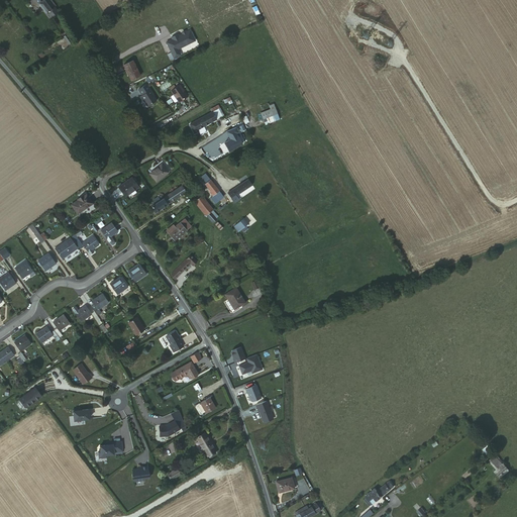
[(32,0),(34,2),(44,15),(45,14),(48,17),(54,13),(50,8),(44,0),(32,0)]
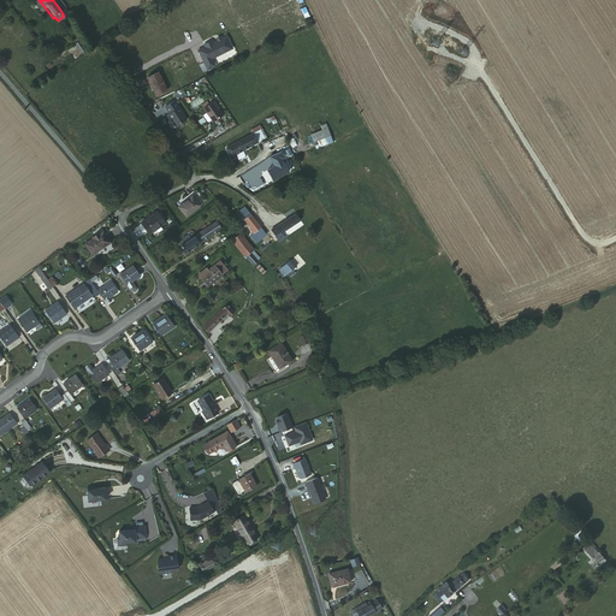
[(78,54),(84,51),(78,42),(72,46),(78,54)]
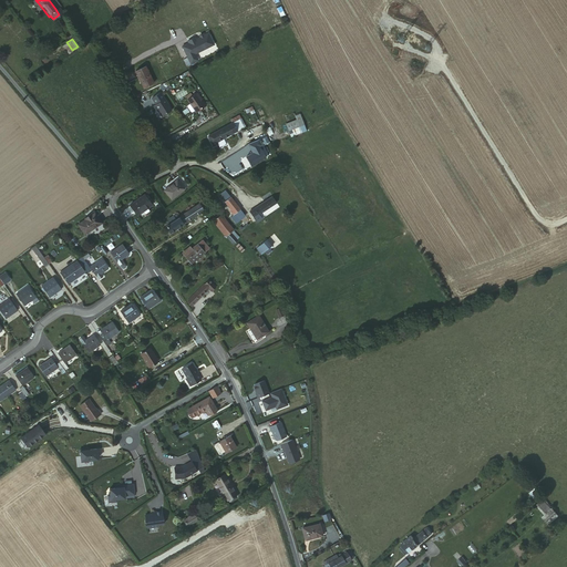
[(188,47),(182,49),(188,66),(195,64),(193,58),(213,50),(208,39),(204,41),(200,42),(195,43),(195,41),(187,44),(188,47)]
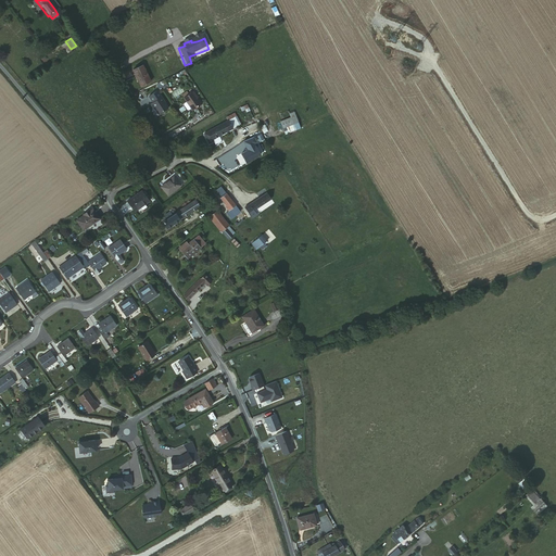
[(155,62),(175,51),(171,43),(151,54),(155,62)]
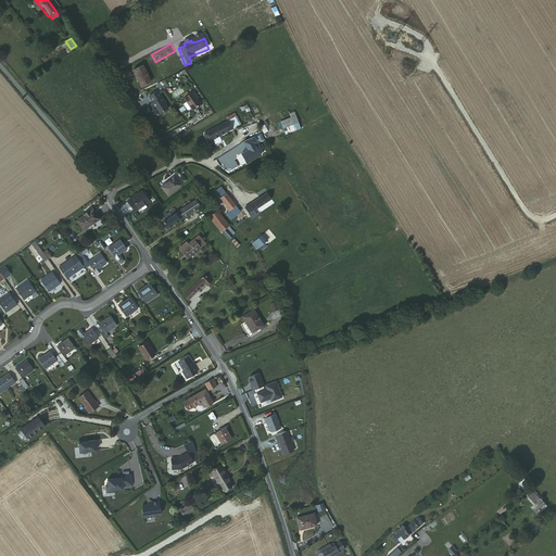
[(131,73),(139,89),(149,84),(141,67),(131,73)]
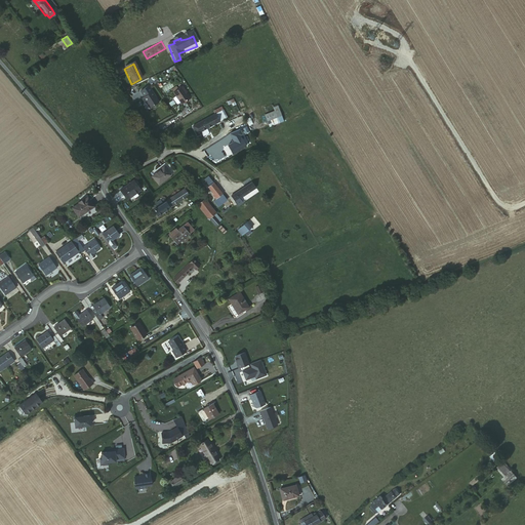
[(179,90),(176,86),(173,89),(171,86),(167,89),(168,92),(176,103),(184,97),(179,91),(179,90)]
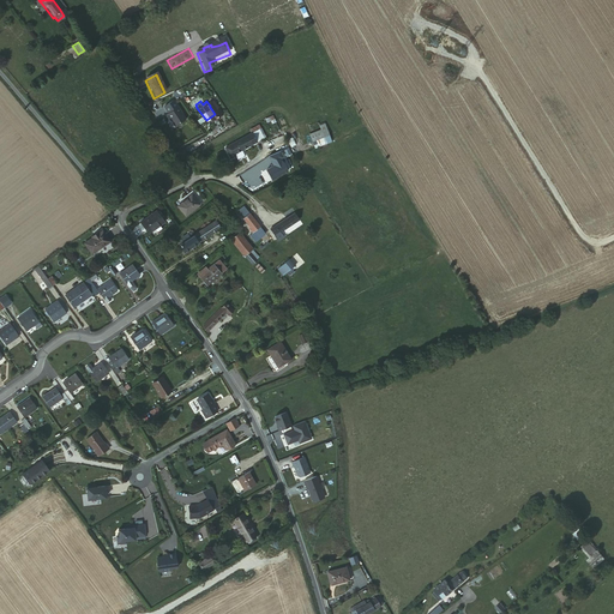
[(178,114),(170,103),(161,109),(166,116),(164,118),(172,128),(182,121),(178,114)]
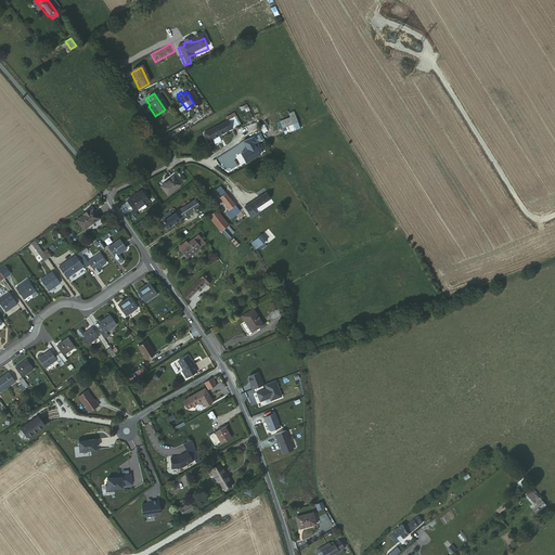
[(283,130),(294,127),(293,124),(297,121),(294,111),(287,113),(289,116),(279,120),(283,130)]
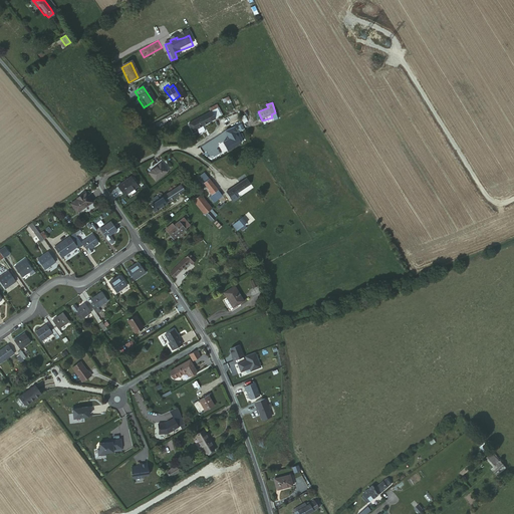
[(213,110),(187,124),(192,134),(196,132),(195,130),(217,117),(213,110)]
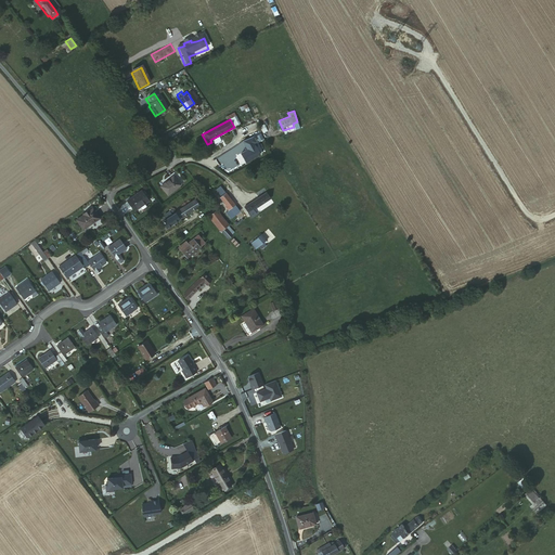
[(252,143),(249,138),(240,141),(243,150),(235,153),(240,162),(254,156),(249,143),(252,143)]
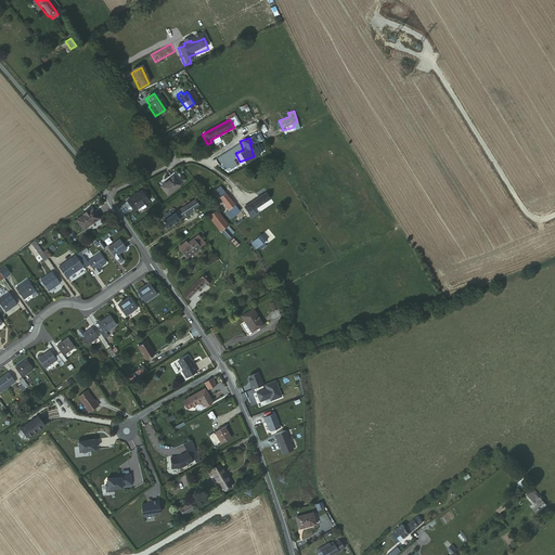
[(178,183),(171,175),(158,185),(166,193),(178,183)]
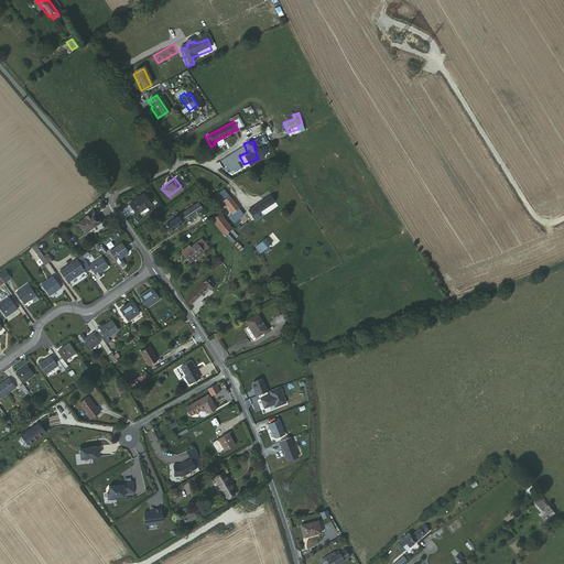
[(149,205),(142,194),(128,203),(134,214),(144,207),(144,208),(149,205)]
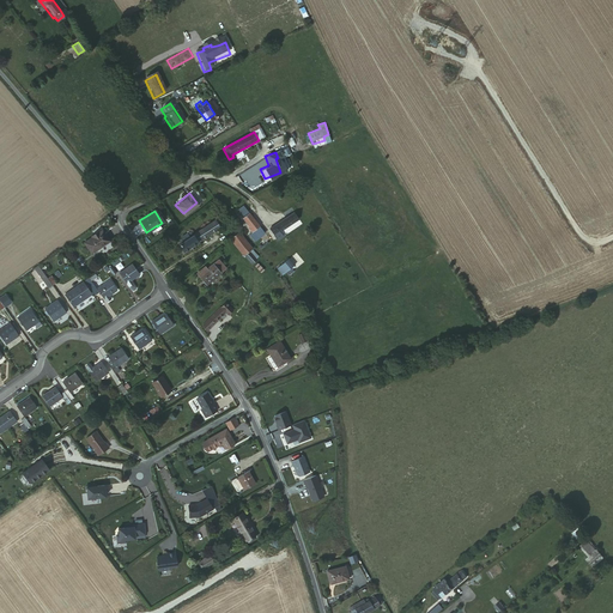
[(265,237),(247,214),(242,219),(248,228),(248,229),(250,232),(246,237),(254,247),(265,237)]
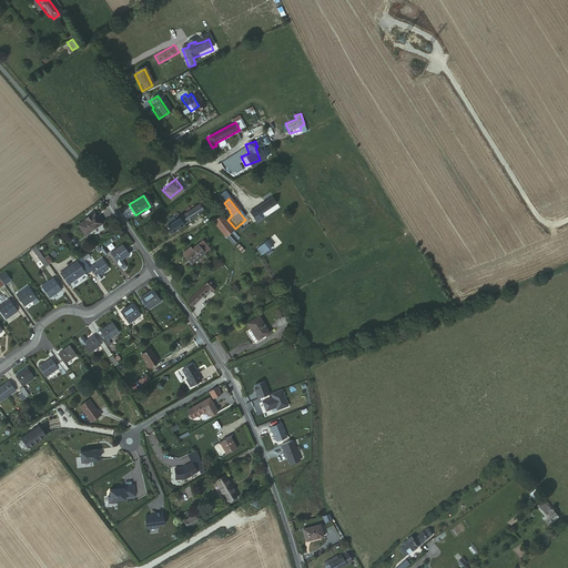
[(272,199),(249,213),(253,220),(275,205),(272,199)]
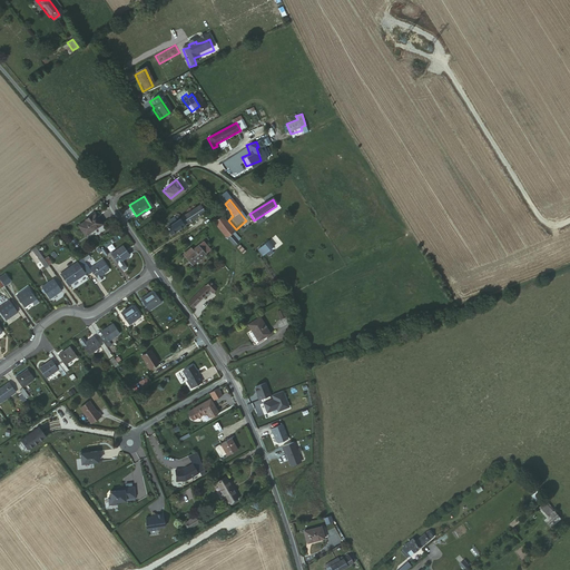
[(206,209),(203,205),(177,220),(175,218),(173,219),(172,218),(168,220),(169,223),(167,225),(168,227),(166,228),(169,234),(206,209)]
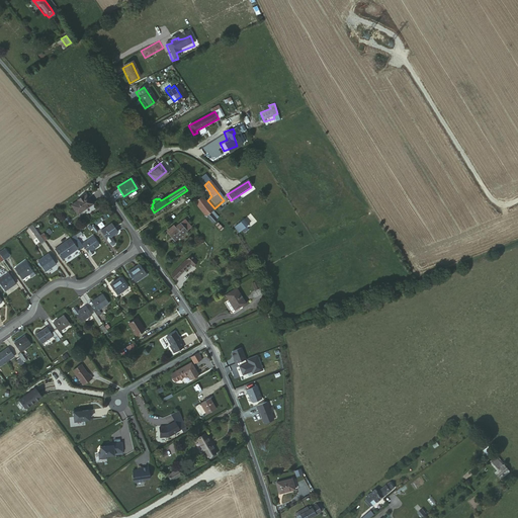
[(95,200),(89,191),(84,194),(83,193),(79,195),(80,197),(74,200),(81,209),(95,200)]
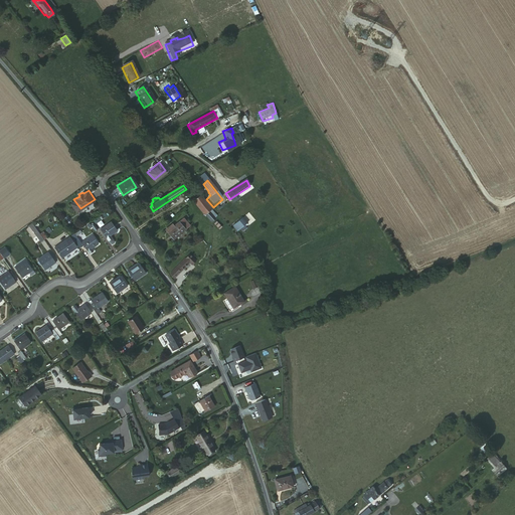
[(210,210),(198,195),(193,198),(205,214),(210,210)]
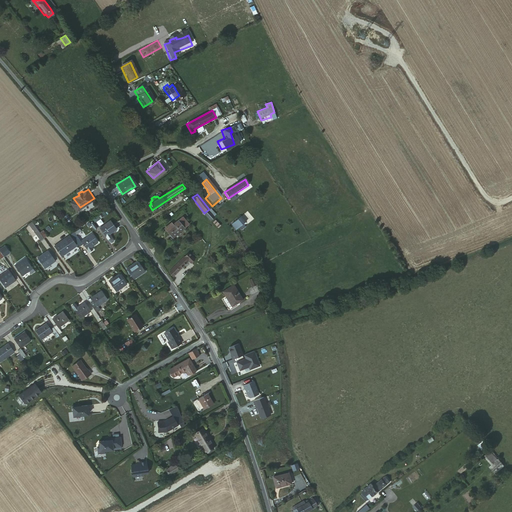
[(214,215),(210,210),(205,214),(209,219),(214,215)]
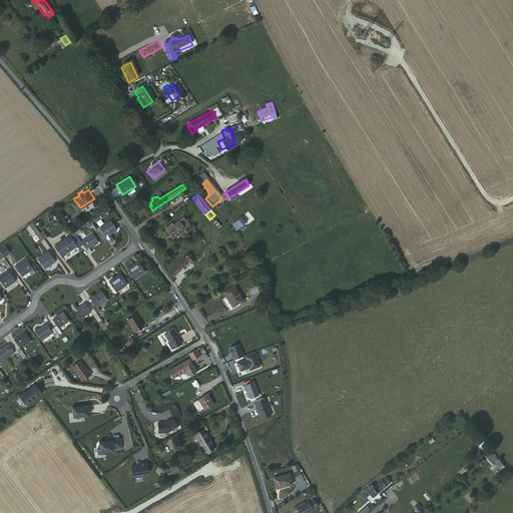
[(166,219),(161,222),(162,224),(161,226),(166,234),(184,223),(178,214),(168,221),(166,219)]
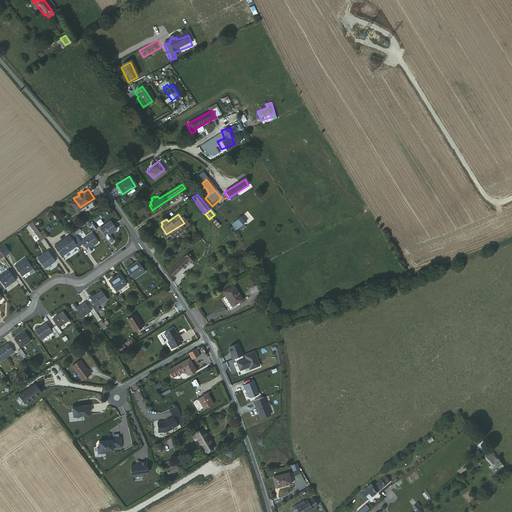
[(253,233),(241,217),(235,223),(247,238),(253,233)]
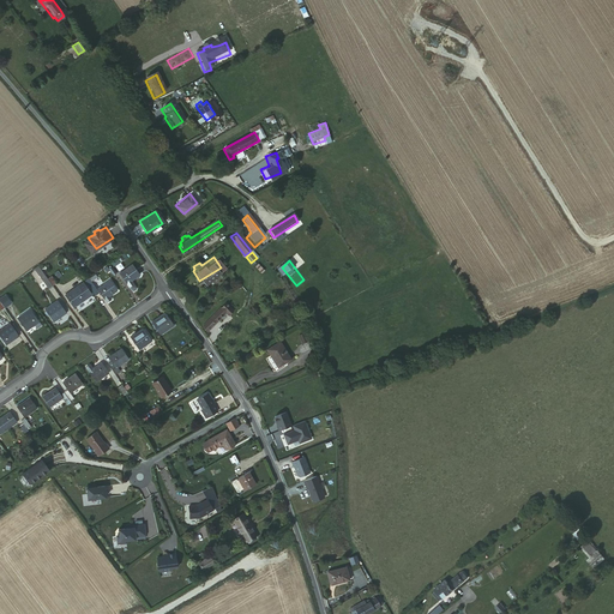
[(131,264),(118,272),(130,293),(132,293),(134,292),(136,289),(131,282),(139,276),(131,264)]
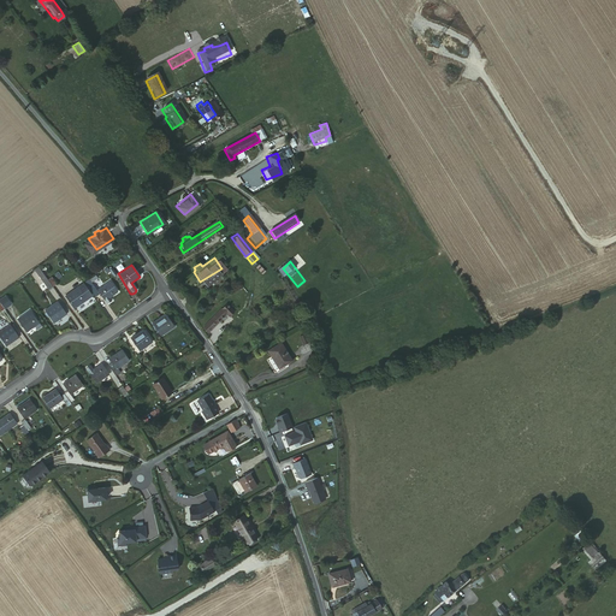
[(49,273),(46,276),(52,285),(55,283),(49,273)]
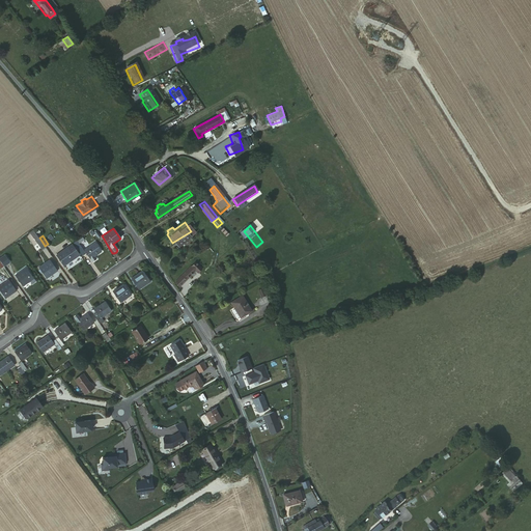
[(45,246),(39,238),(36,240),(42,248),(45,246)]
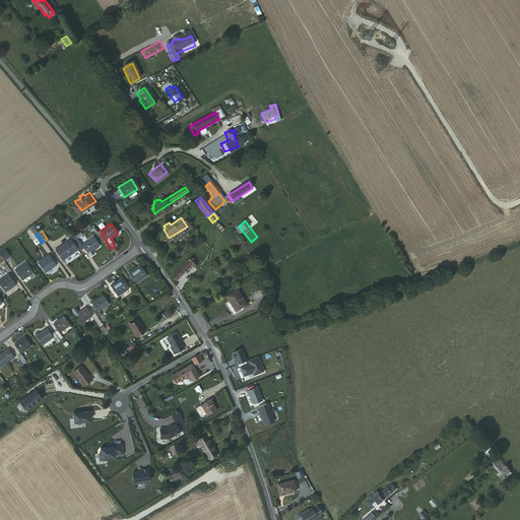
[(93,234),(82,242),(75,233),(71,236),(80,250),(85,247),(91,255),(95,252),(93,251),(101,245),(93,234)]
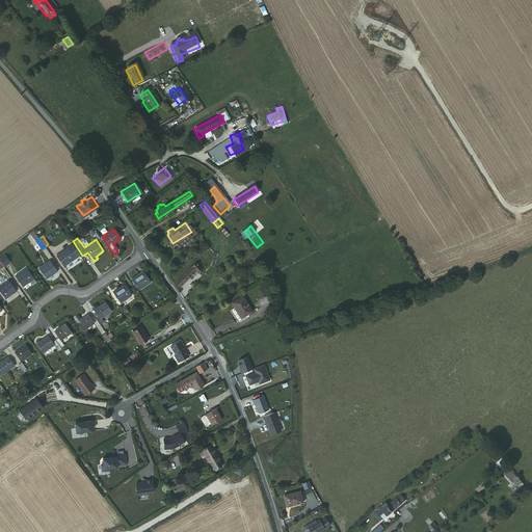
[(73,242),(55,255),(63,266),(80,254),(73,242)]
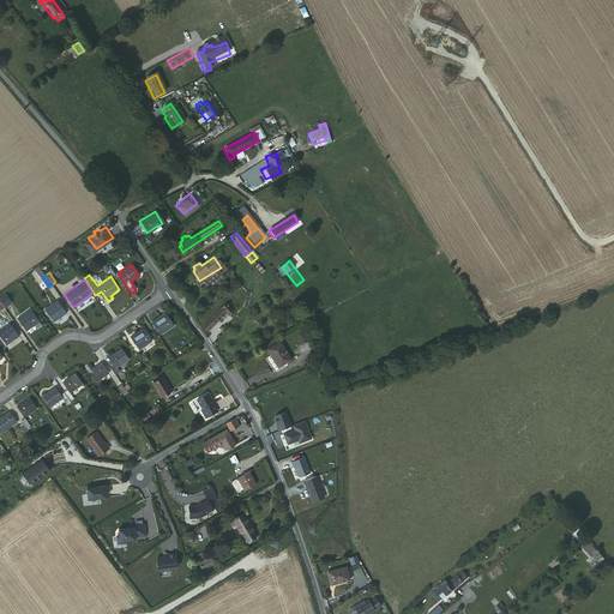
[(6,295),(0,299),(0,300),(0,301),(5,308),(12,304),(6,295)]
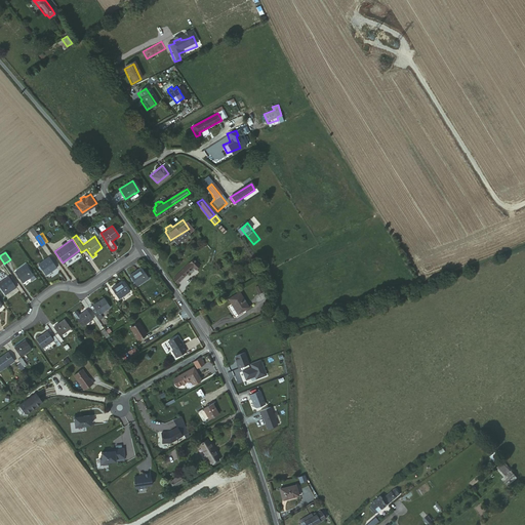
[(56,267),(48,255),(38,264),(45,274),(56,267)]
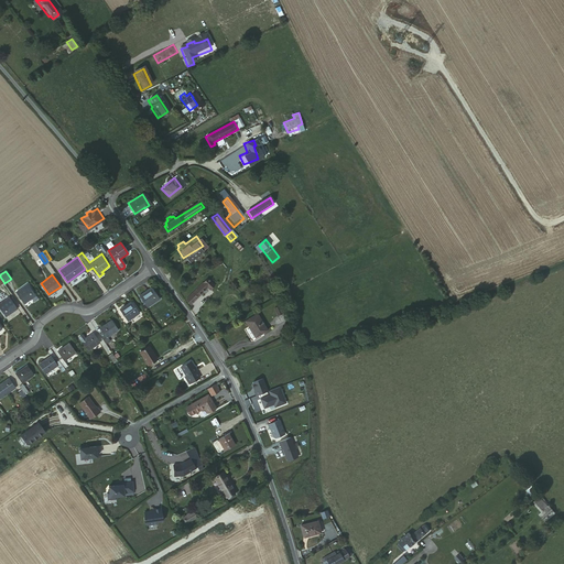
[(215,285),(208,279),(204,283),(203,283),(186,300),(191,304),(207,288),(209,290),(215,285)]
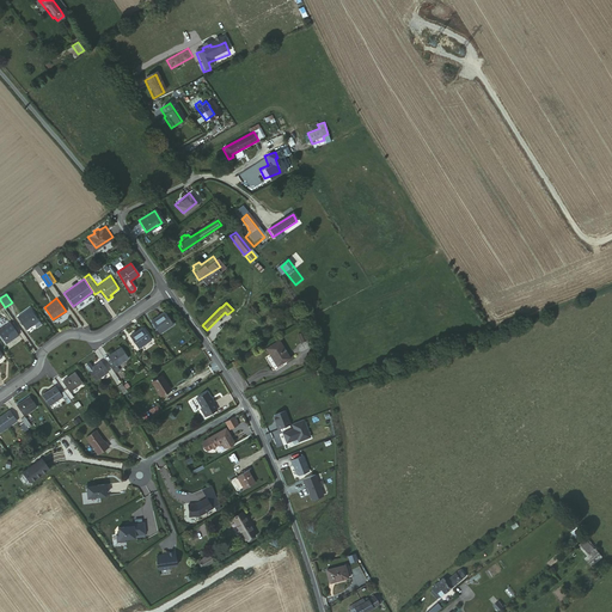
[(38,322),(29,308),(17,317),(26,331),(38,322)]
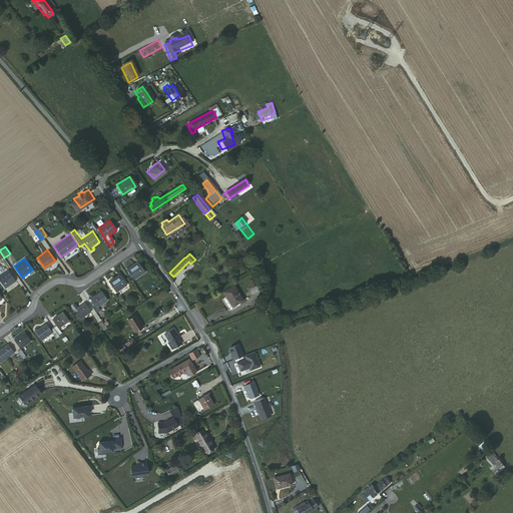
[(137,260),(126,268),(133,278),(145,271),(137,260)]
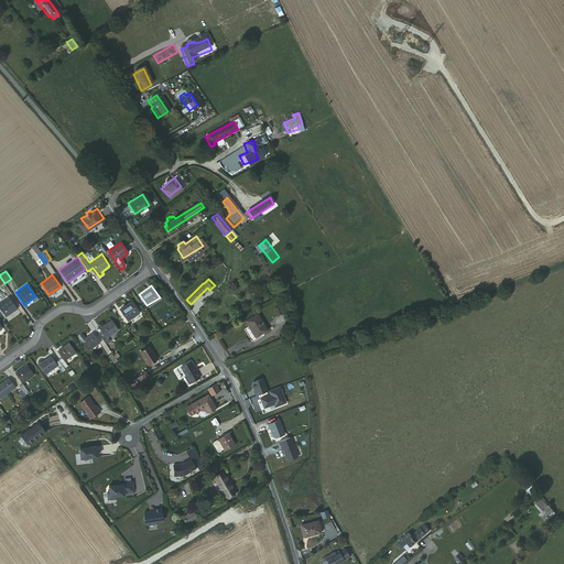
[(18,308),(10,296),(0,302),(0,308),(6,317),(18,308)]
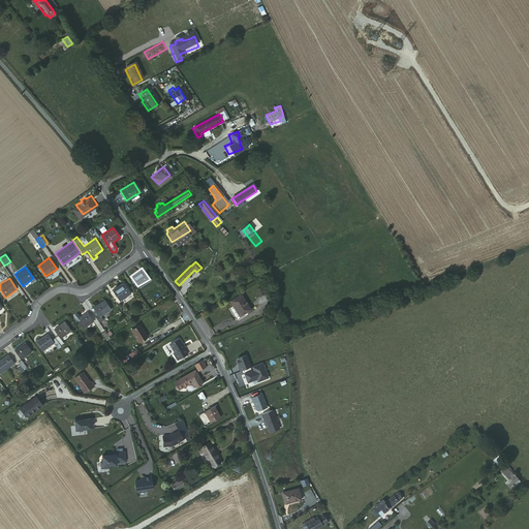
[(132,290),(124,280),(114,287),(121,299),(132,290)]
